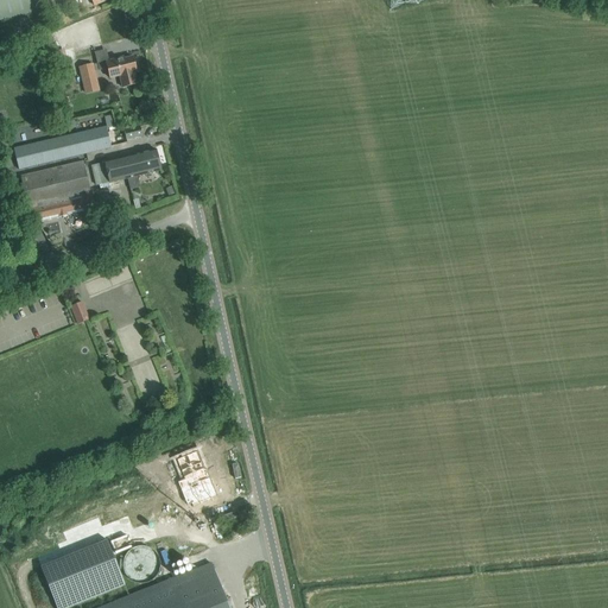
[(37,0),(0,0),(0,20),(40,11),(37,0)]
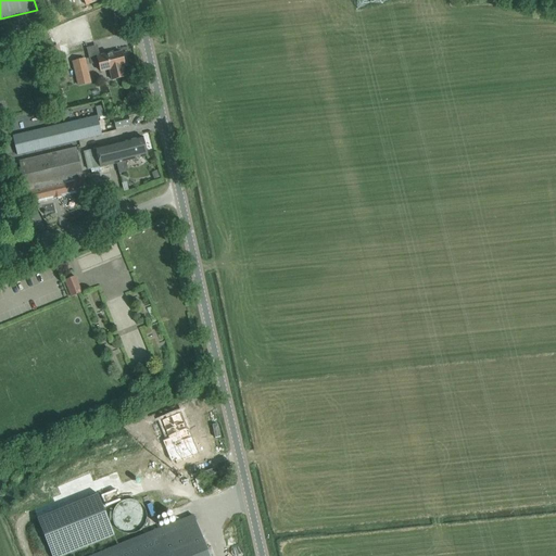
[(59,46),(46,48),(49,60),(61,57),(59,46)]
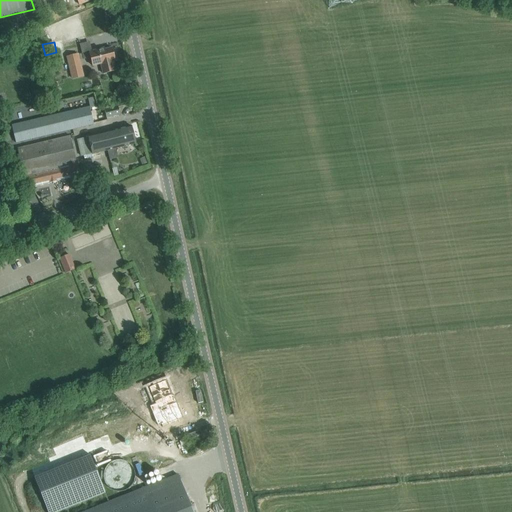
[(113,61),(115,61),(114,59),(115,59),(116,57),(115,54),(114,53),(113,53),(112,48),(104,50),(104,48),(89,52),(93,66),(101,64),(103,74),(115,71),(113,61)]
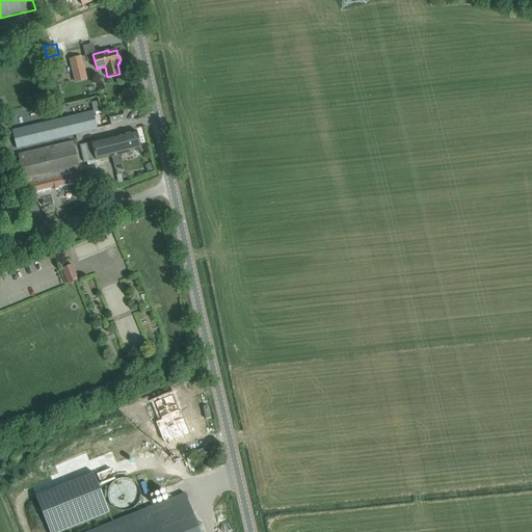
[(81,56),(69,59),(74,81),(86,78),(83,63),(81,56)]
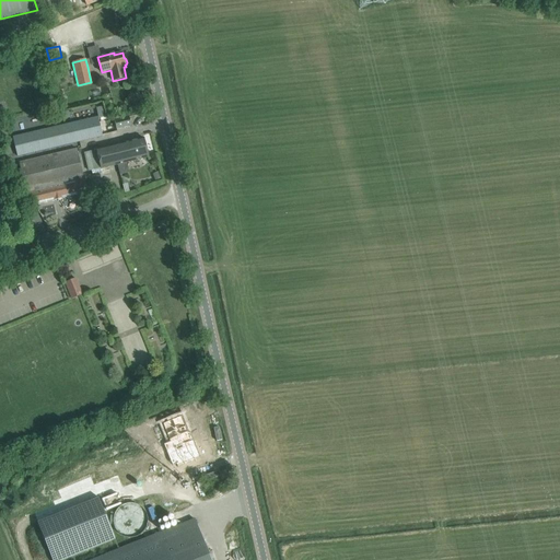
[(131,126),(129,116),(114,120),(116,129),(131,126)]
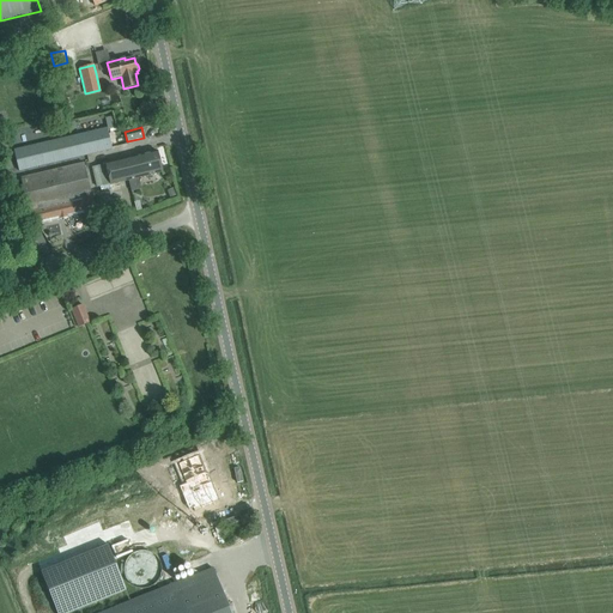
[(111,149),(107,128),(71,137),(77,158),(111,149)]
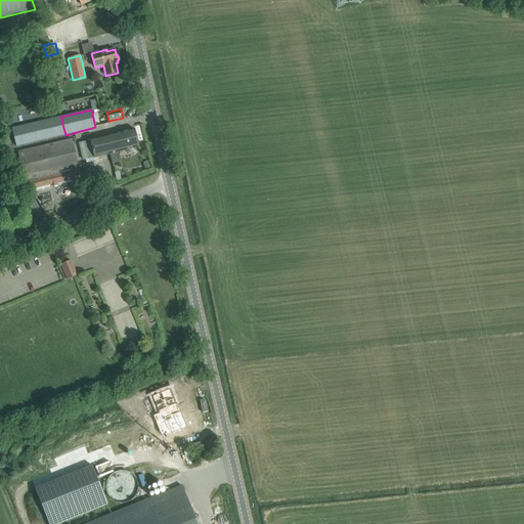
[(16,146),(66,135),(60,117),(12,128),(16,146)]
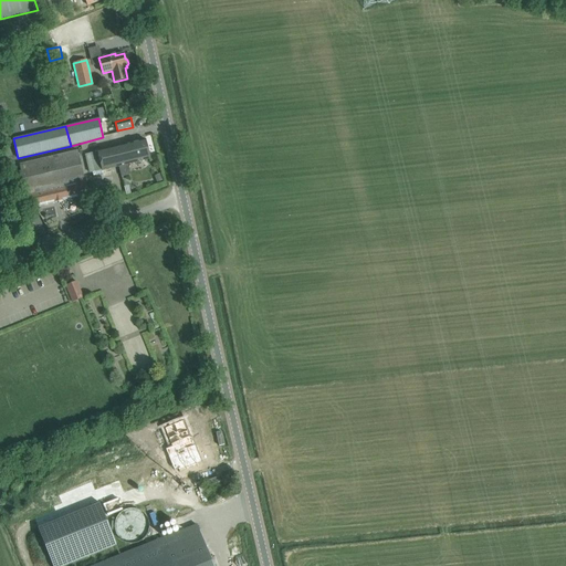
[(149,159),(145,139),(97,152),(86,155),(91,173),(95,171),(102,170),(149,159)]
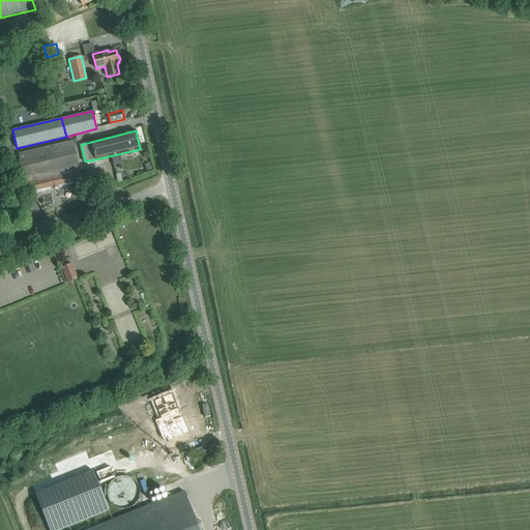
[(82,182),(72,141),(18,154),(25,182),(26,184),(27,184),(32,194),(82,182)]
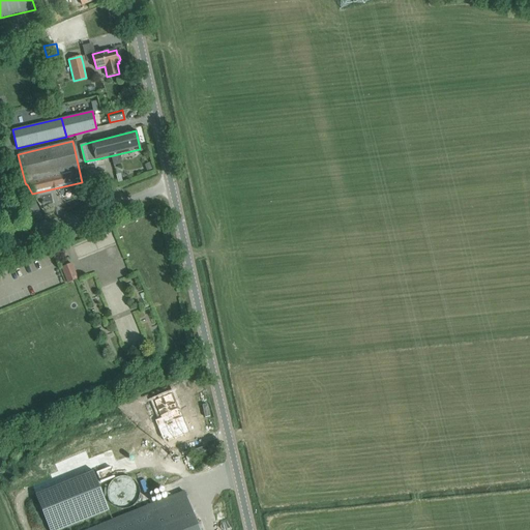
[(78,278),(71,263),(61,267),(67,283),(78,278)]
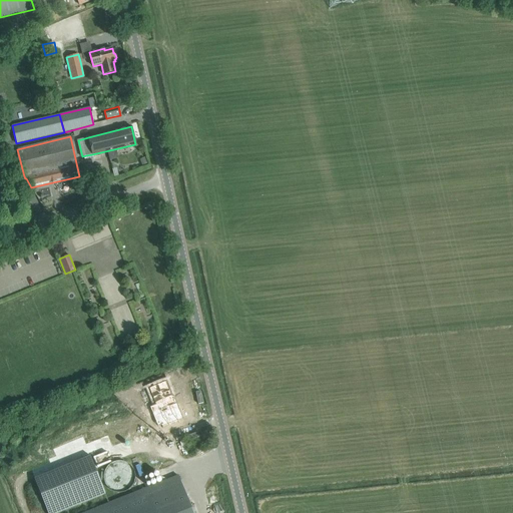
[(157,385),(139,392),(146,408),(140,410),(148,431),(152,429),(153,432),(174,423),(164,399),(163,400),(157,385)]
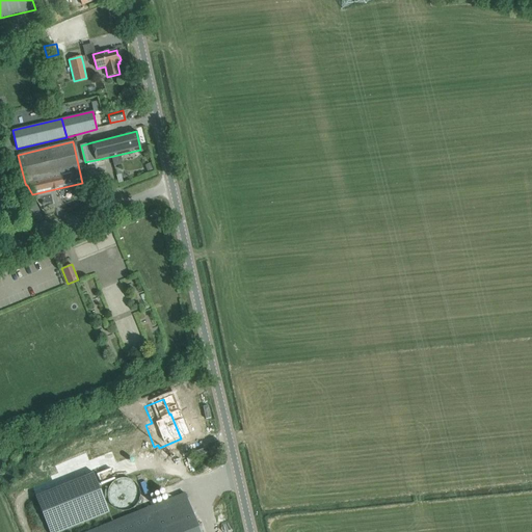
[(88,463),(30,487),(46,527),(104,503),(88,463)]
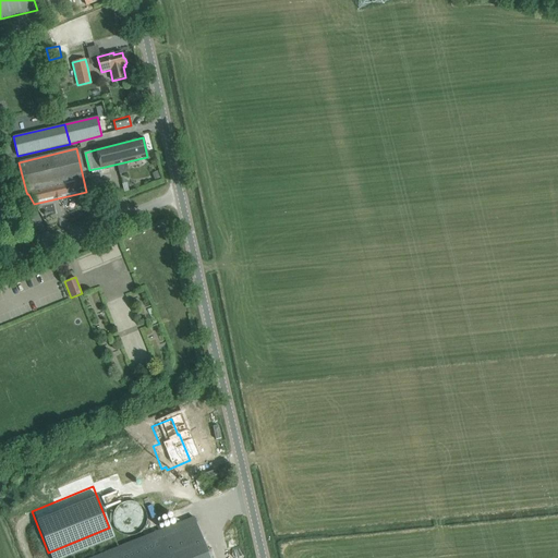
[(146,533),(145,501),(119,502),(120,534),(146,533)]
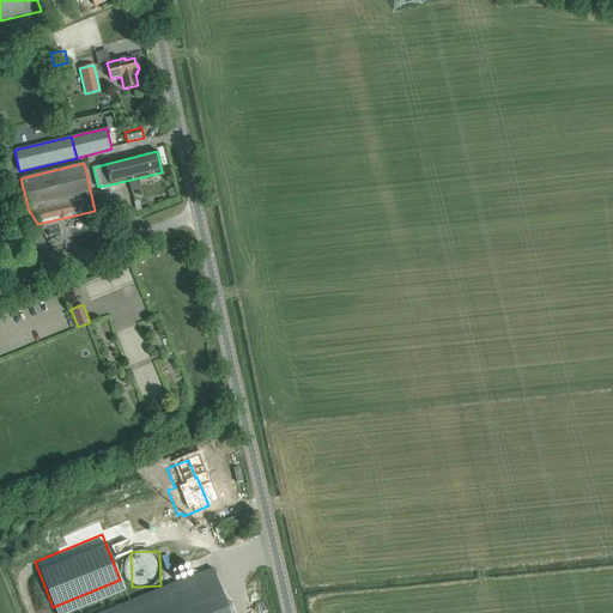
[(230,612),(213,569),(101,612),(230,612)]
